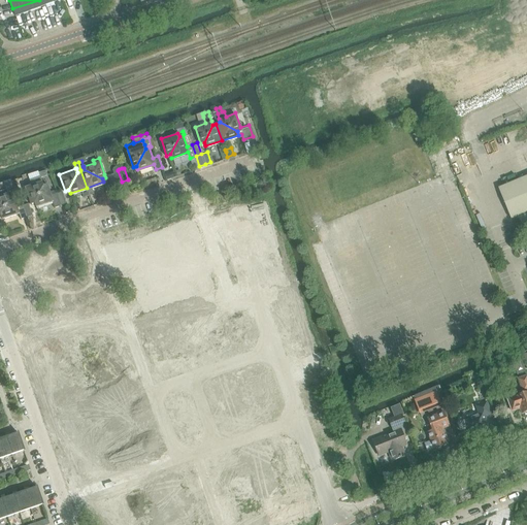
[(117,184),(122,182),(118,170),(112,171),(117,184)]
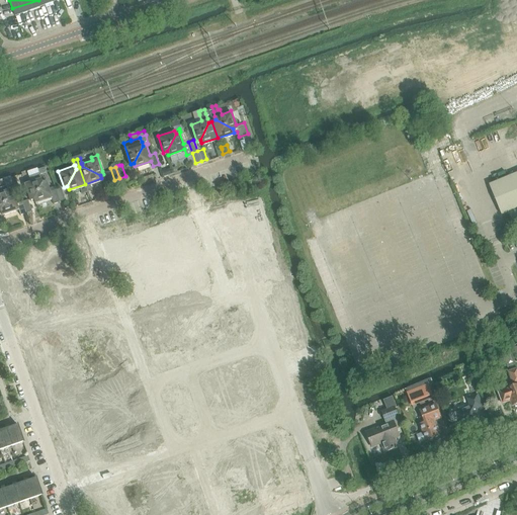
[(104,170),(105,173),(108,182),(114,180),(110,168),(104,170)]
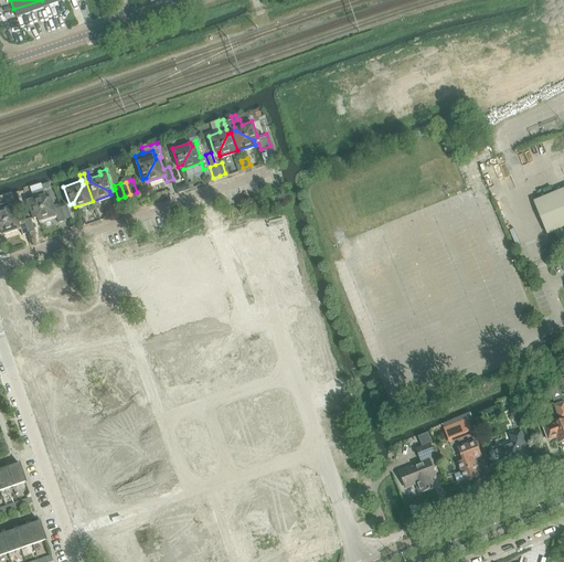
[(563,250),(563,186),(533,199),(546,232),(553,229),(562,251),(563,250)]
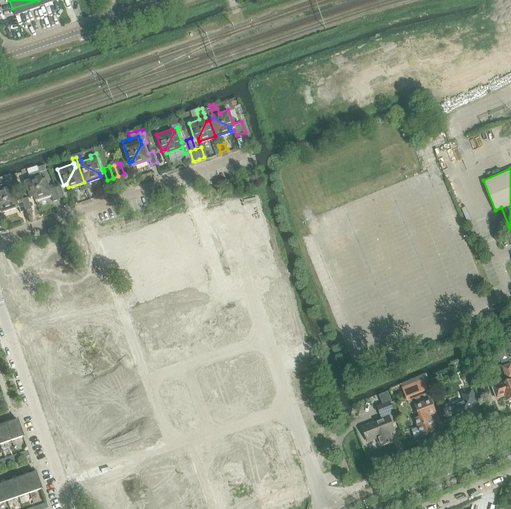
[(28,172),(30,178),(25,180),(30,196),(34,195),(42,178),(41,175),(40,175),(39,170),(38,169),(28,172)]
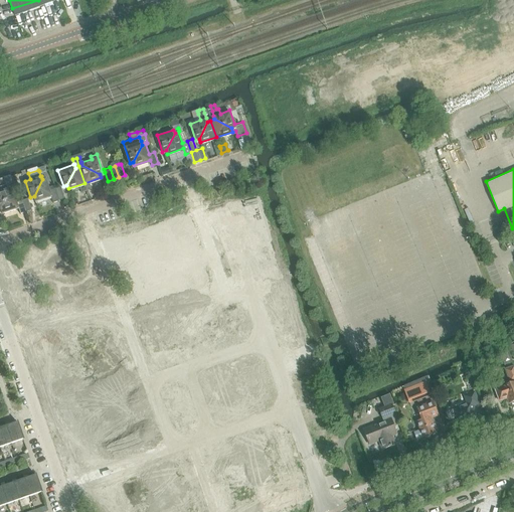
[(42,179),(34,196),(35,199),(51,194),(52,200),(58,198),(55,190),(54,187),(49,188),(48,185),(46,178),(42,179)]
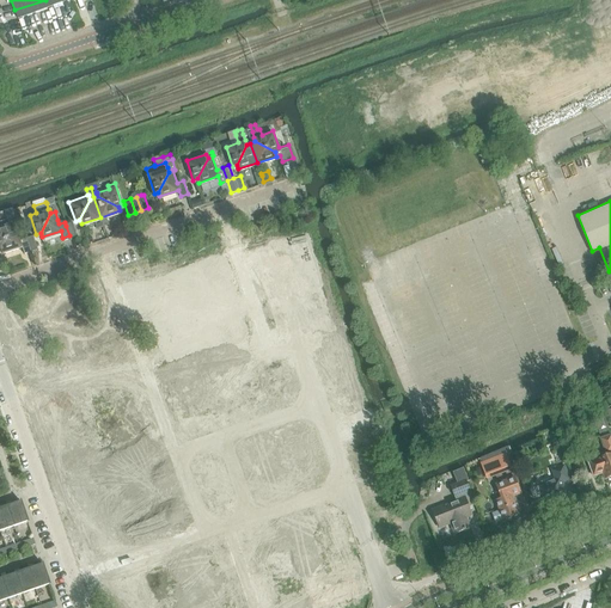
[(0,246),(1,246),(11,226),(10,222),(8,216),(7,216),(0,219),(0,246)]
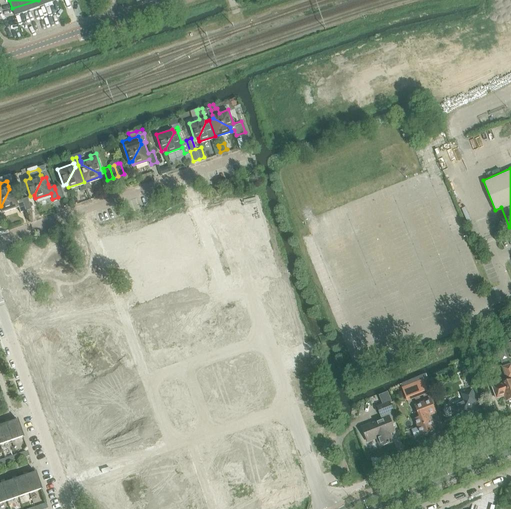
[(1,206),(2,210),(18,204),(20,210),(26,208),(22,196),(16,198),(13,188),(9,189),(1,206)]
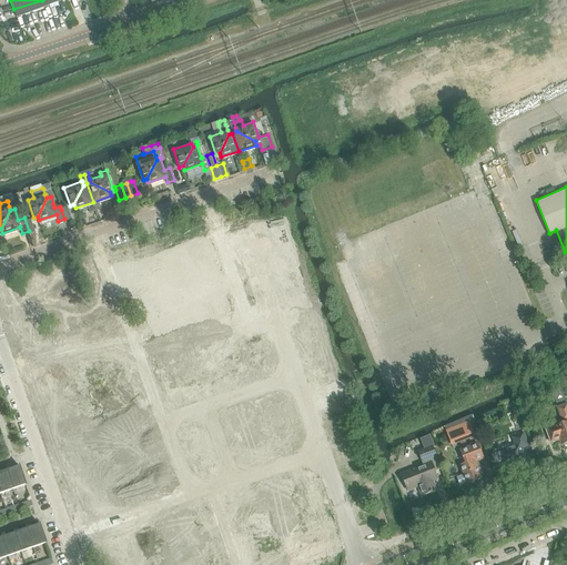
[(562,415),(564,421),(555,424),(553,419),(544,422),(550,440),(559,436),(562,443),(564,442),(565,444),(566,442),(566,401),(558,405),(562,415)]
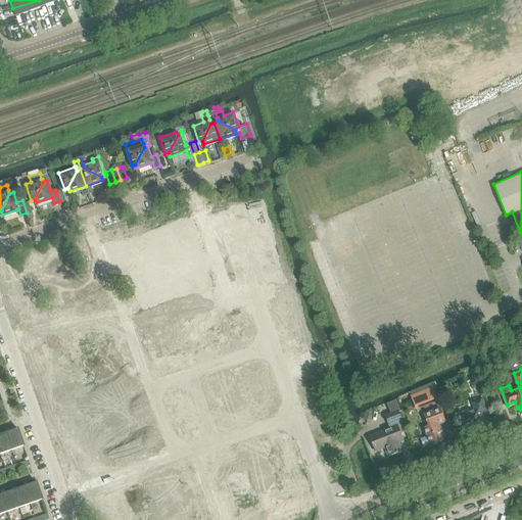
[(423,385),(409,390),(411,393),(431,385),(436,397),(440,395),(434,380),(423,385)]
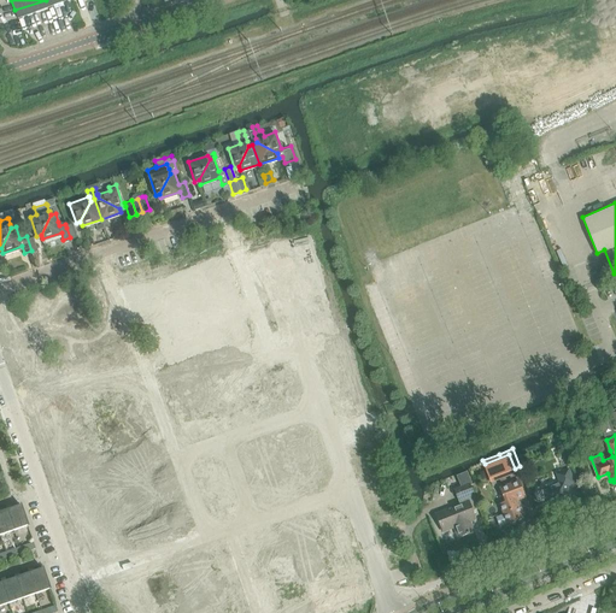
[(485,464),(484,464),(486,469),(492,466),(496,476),(515,469),(509,454),(485,464)]
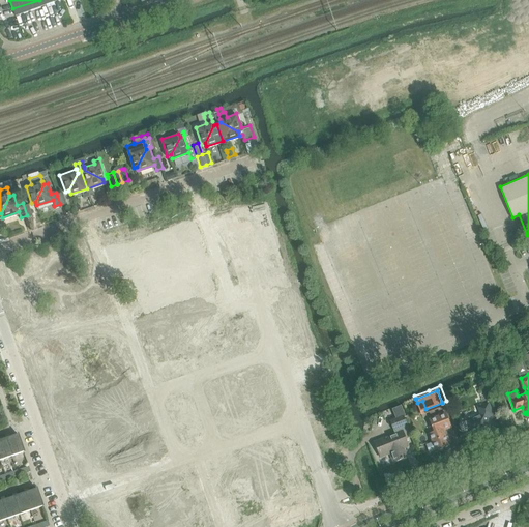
[(466,418),(467,419),(459,422),(462,430),(469,427),(472,434),(491,427),(487,415),(493,413),(488,401),(477,405),(480,413),(466,418)]
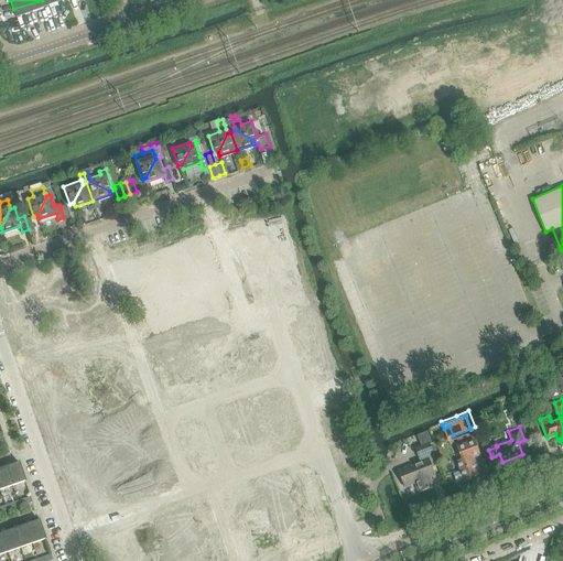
[(437,462),(431,445),(429,442),(432,441),(426,429),(418,432),(422,443),(414,446),(420,460),(398,468),(403,482),(414,477),(420,489),(431,485),(431,483),(428,473),(433,471),(431,464),(437,462)]
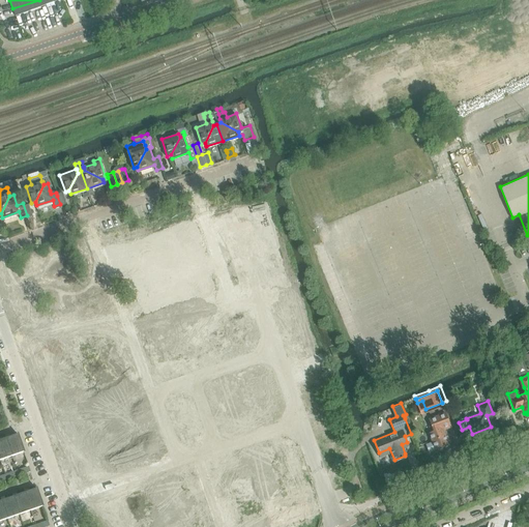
[(429,432),(432,440),(425,442),(429,449),(435,447),(435,448),(448,443),(442,427),(450,425),(445,411),(431,416),(429,417),(434,430),(429,432)]
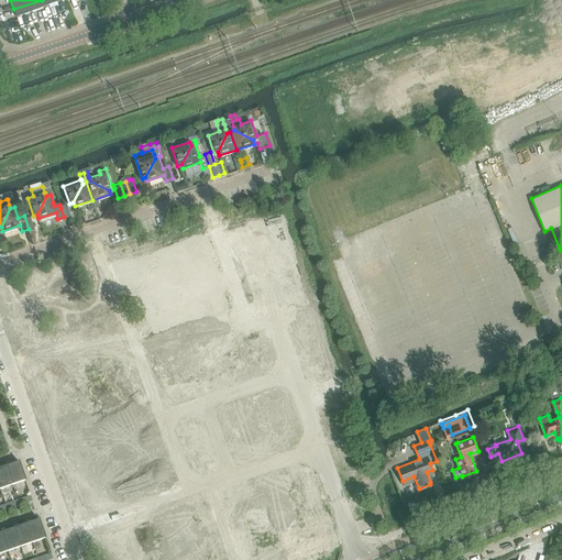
[(6,463),(12,482),(24,478),(18,459),(10,462),(9,460),(4,461),(6,463)]
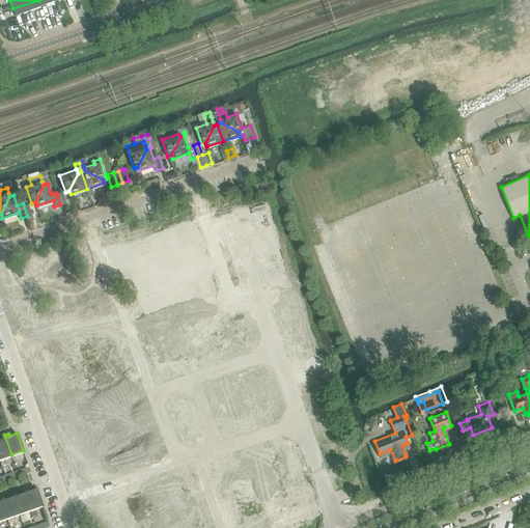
[(11,454),(5,437),(0,439),(0,459),(11,454)]
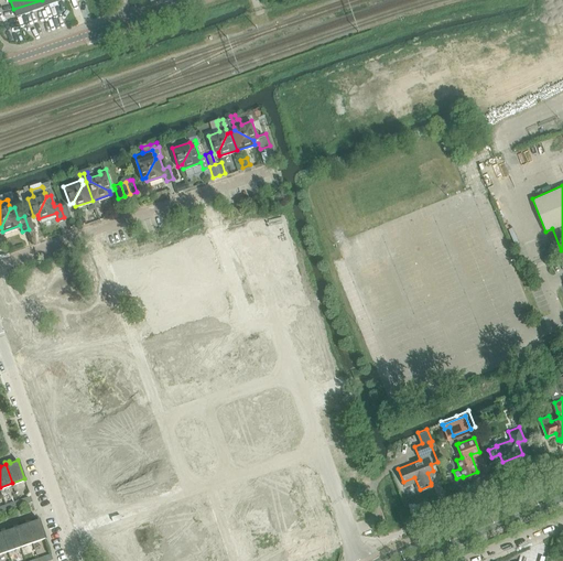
[(25,522),(32,541),(45,537),(39,517),(38,517),(38,518),(30,520),(29,519),(25,520),(25,522)]
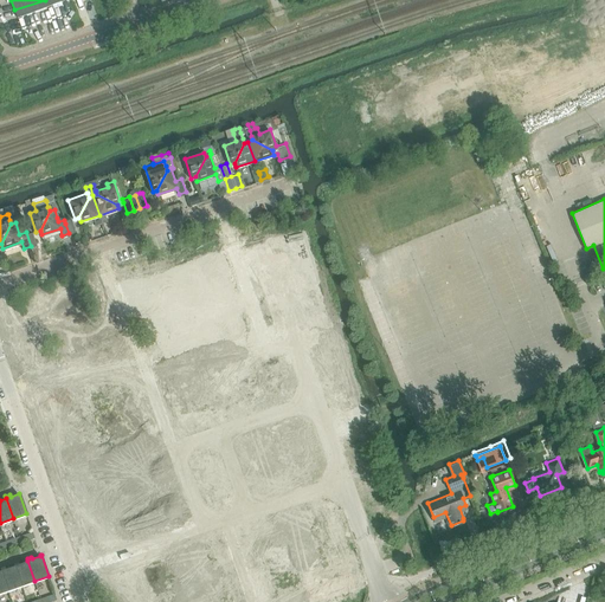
[(34,581),(27,561),(18,563),(18,562),(13,563),(14,565),(21,586),(34,581)]
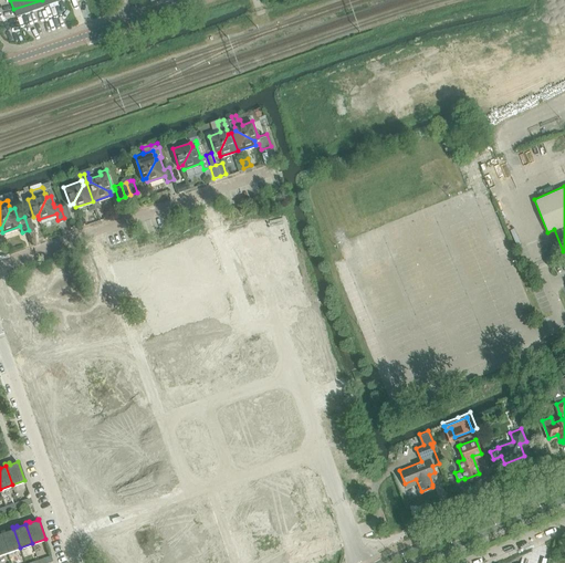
[(20,548),(13,529),(4,531),(3,530),(0,531),(0,533),(7,552),(20,548)]
